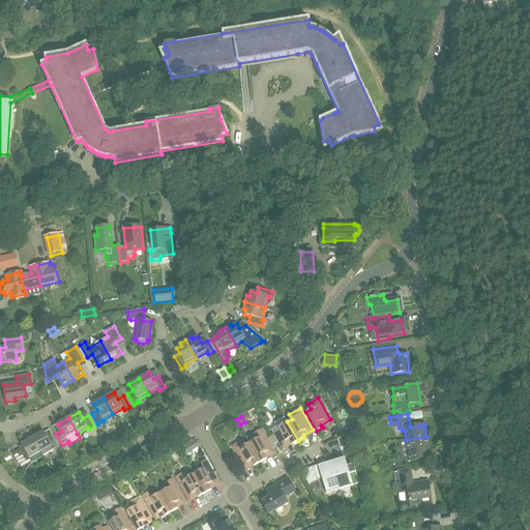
[(247,428),(255,422),(253,418),(244,422),(247,428)]
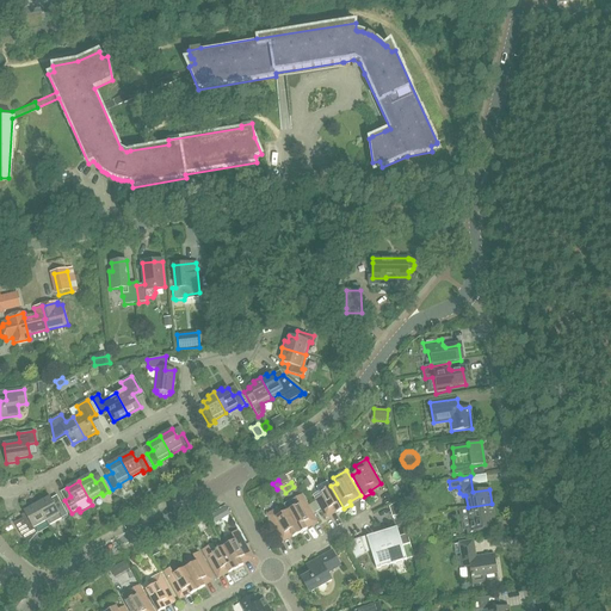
[(318,510),(320,508),(323,516),(334,510),(337,513),(344,508),(331,486),(319,493),(321,497),(315,500),(316,504),(314,505),(318,510)]
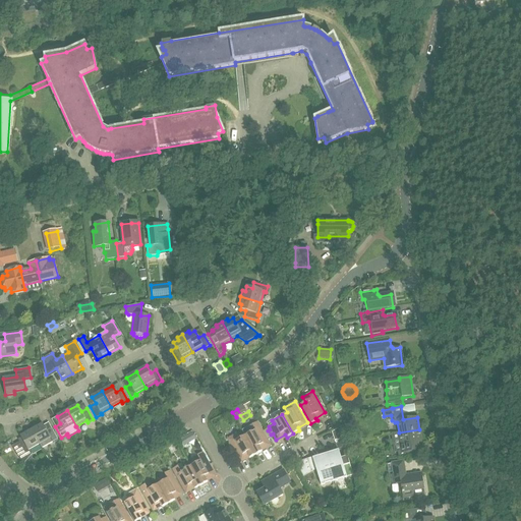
[(344,416),(336,420),(340,427),(346,424),(344,416)]
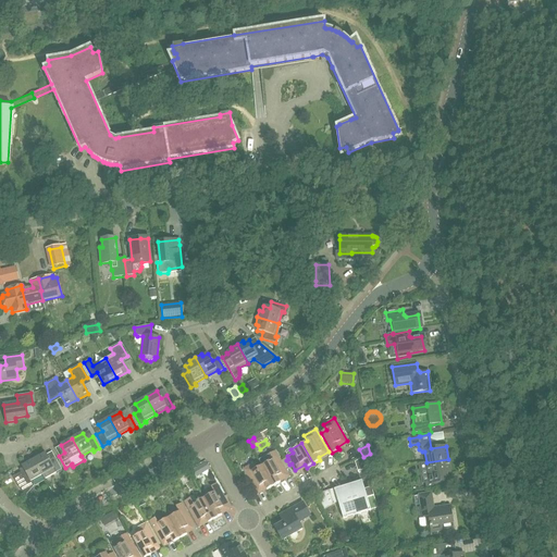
[(269,454),(259,460),(262,466),(273,486),(280,482),(279,480),(288,474),(275,450),(269,454)]
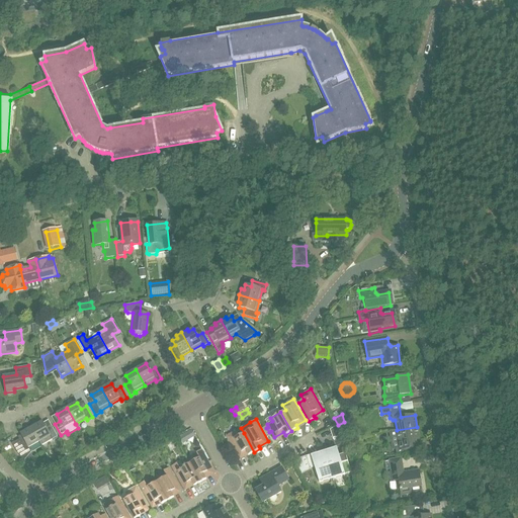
[(41,445),(52,439),(58,436),(52,426),(50,422),(45,425),(42,422),(37,424),(36,422),(30,425),(39,441),(41,445)]
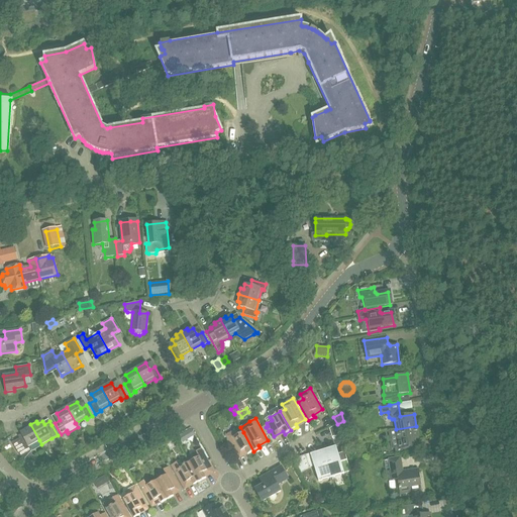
[(343,421),(337,424),(329,429),(332,437),(345,433),(343,421)]
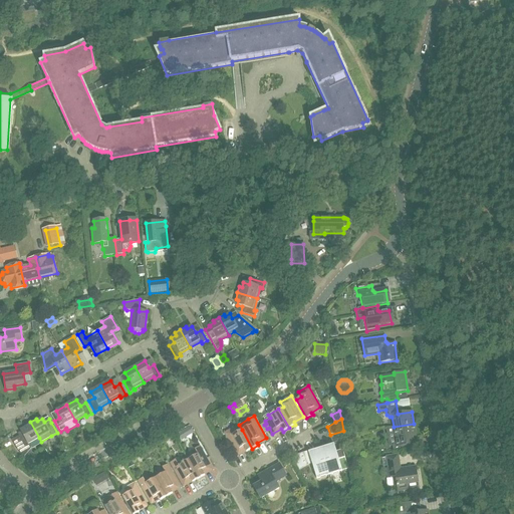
[(32,454),(28,452),(31,448),(28,444),(39,438),(30,422),(23,426),(25,428),(20,431),(22,435),(12,441),(17,450),(24,457),(24,456),(28,459),(32,454)]
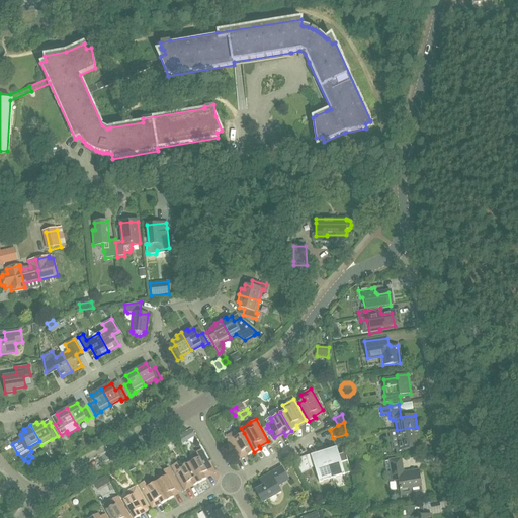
[(396,455),(417,452),(416,445),(405,447),(404,441),(419,439),(417,427),(397,430),(389,431),(392,449),(395,449),(396,455)]
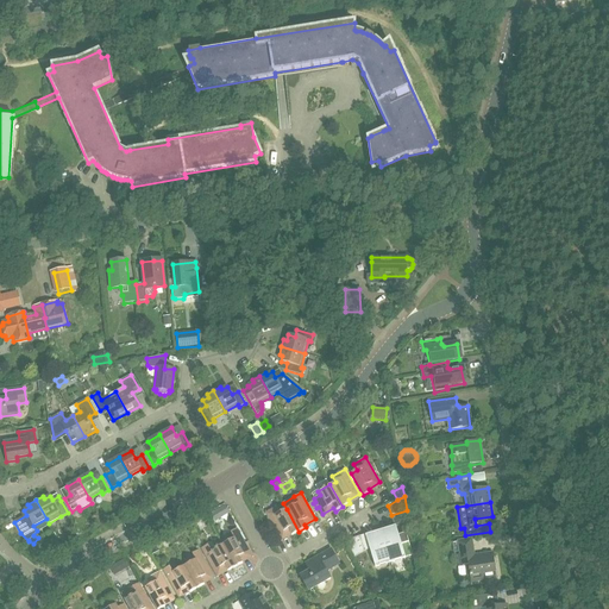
[(277,507),(265,513),(280,539),(290,533),(292,535),(299,532),(287,509),(281,513),(277,507)]
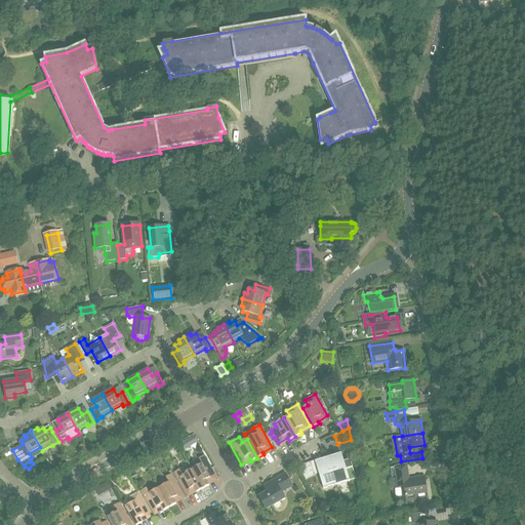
[(349,481),(346,470),(352,468),(350,460),(344,462),(340,453),(328,457),(336,485),(349,481)]
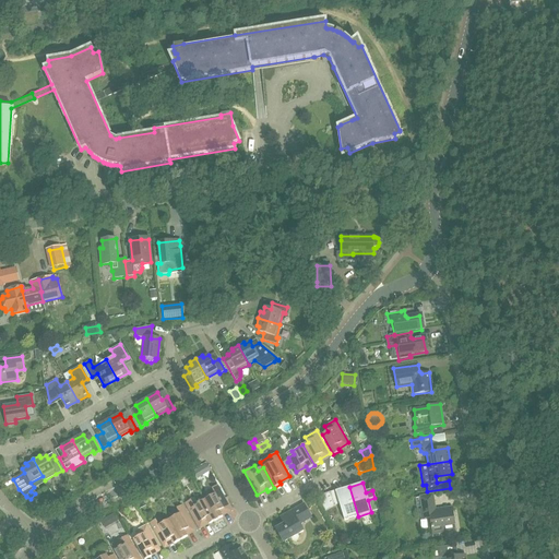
[(212,488),(215,495),(204,500),(216,521),(222,516),(221,514),(230,509),(217,485),(212,488)]
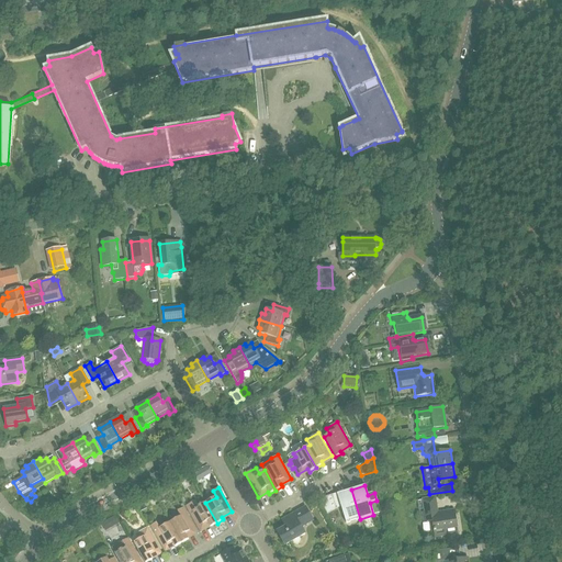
[(346,523),(360,519),(351,490),(337,494),(338,496),(334,498),(333,495),(324,498),(330,510),(336,507),(336,506),(340,504),(346,523)]
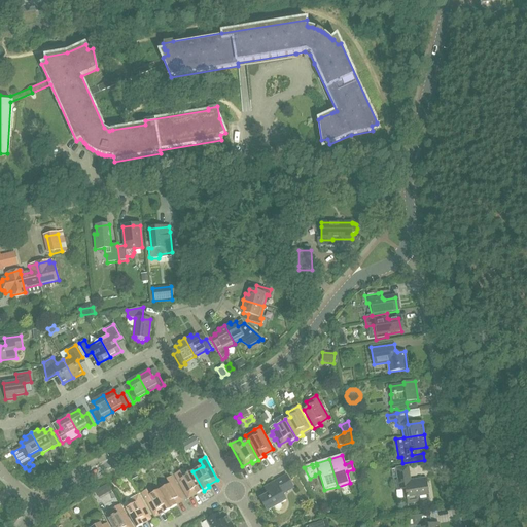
[(419,502),(419,501),(429,499),(426,478),(410,481),(408,466),(395,468),(397,480),(396,481),(397,489),(405,488),(408,503),(419,502)]
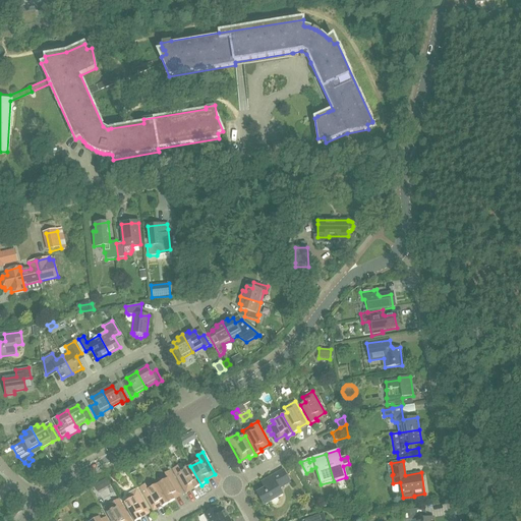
[(127,469),(130,474),(136,471),(133,466),(127,469)]
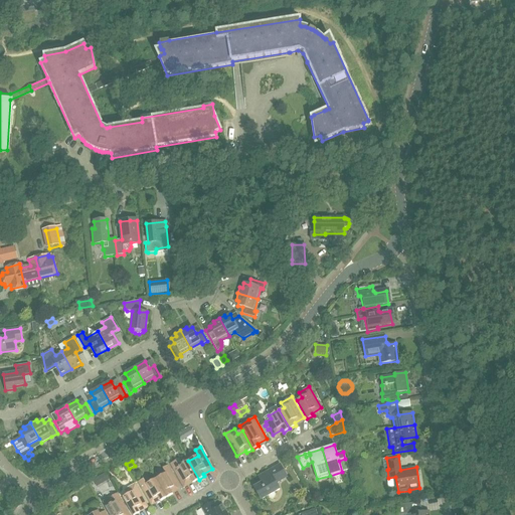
[(192,483),(199,480),(188,461),(179,466),(176,461),(170,464),(182,486),(191,481),(192,483)]
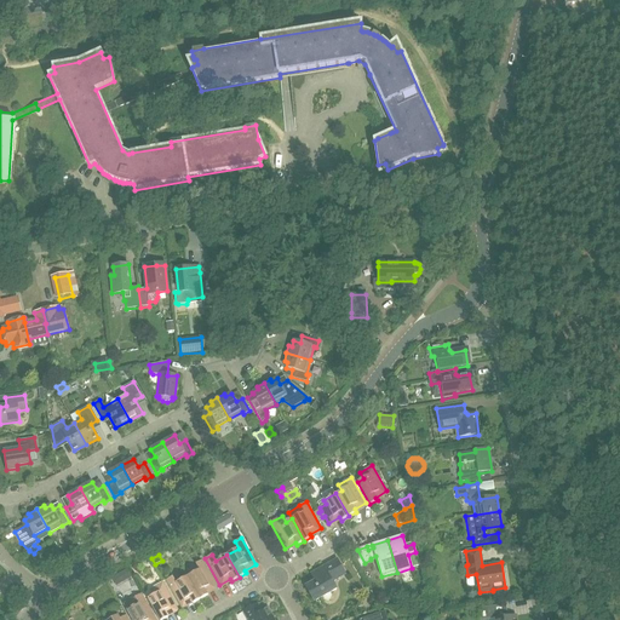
[(199,570),(188,577),(200,600),(207,595),(206,592),(217,586),(202,560),(195,563),(199,570)]
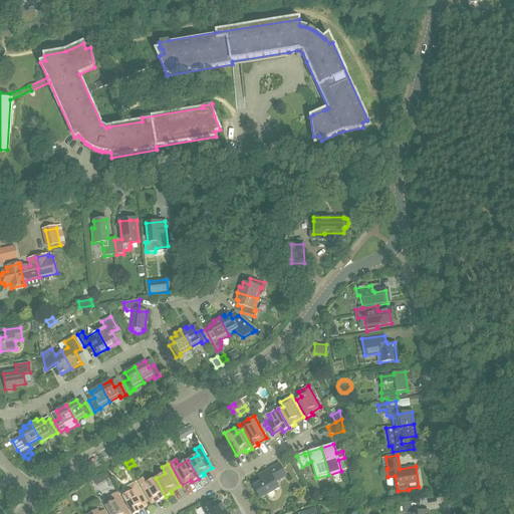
[(260,499),(267,495),(268,496),(270,498),(272,498),(274,497),(274,495),(274,493),(273,491),(279,488),(275,482),(286,476),(279,464),(258,476),(261,482),(253,486),(260,499)]
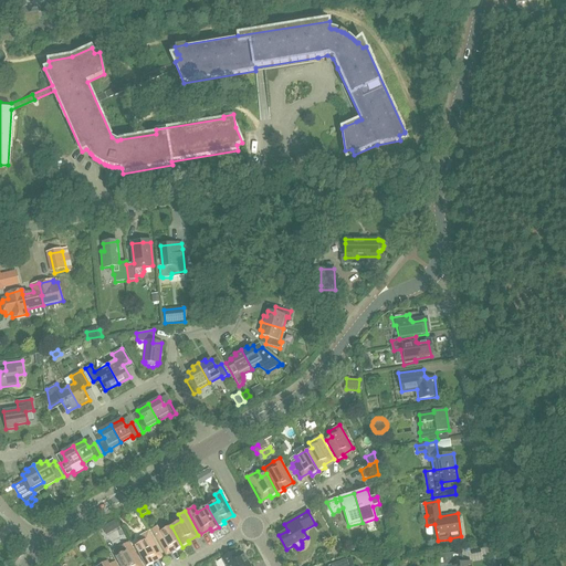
[(115,531),(119,527),(116,519),(111,523),(115,531)]
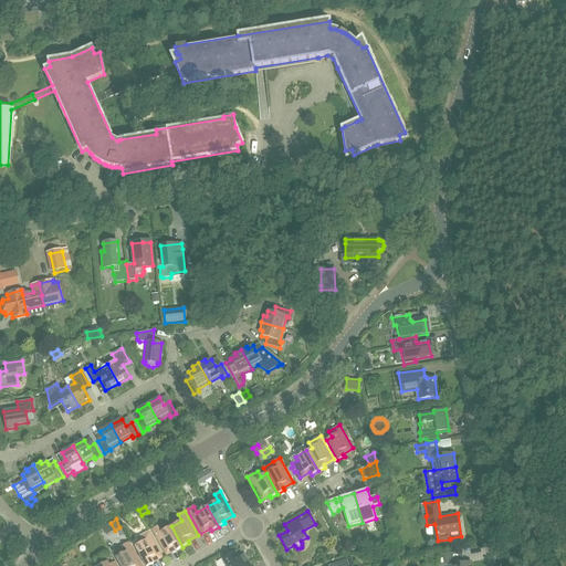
[(157,526),(152,530),(165,554),(175,548),(176,551),(182,547),(171,526),(160,532),(157,526)]
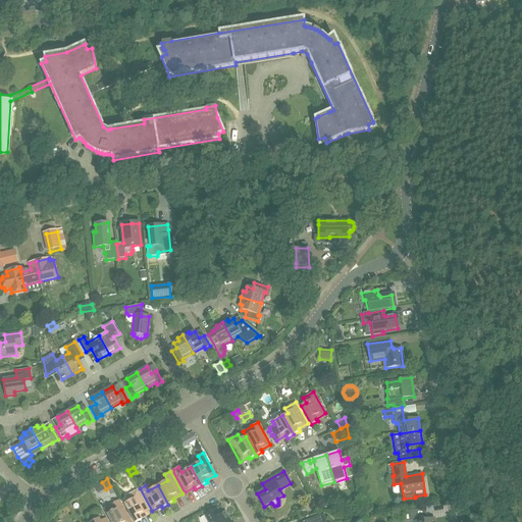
[(140,517),(149,512),(137,490),(126,496),(129,502),(124,504),(134,521),(137,521),(141,520),(140,517)]
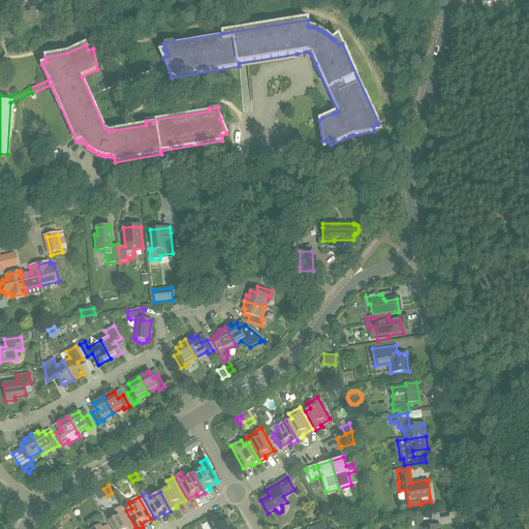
[(121,506),(105,516),(112,528),(132,528),(133,528),(125,515),(121,506)]
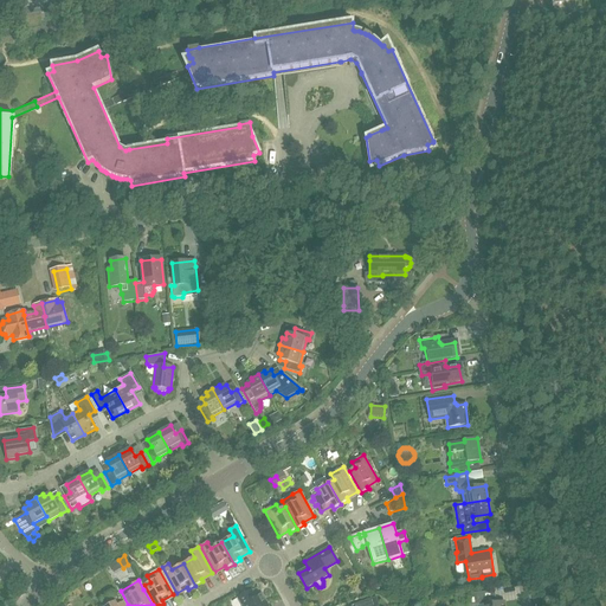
[(243,605),(266,605),(262,595),(255,599),(251,591),(239,598),(243,605)]
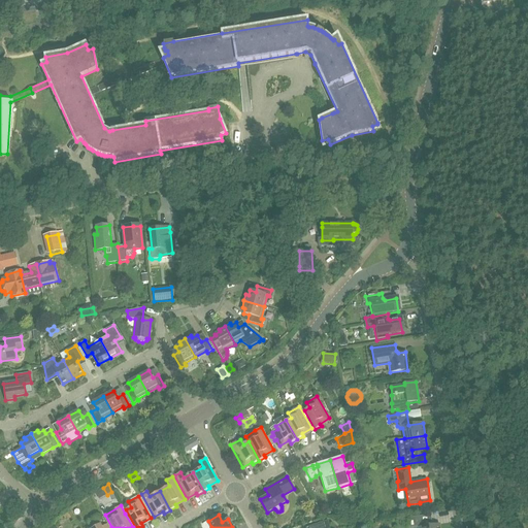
[(439,527),(439,525),(427,527),(426,522),(432,521),(431,515),(414,517),(416,527),(439,527)]
